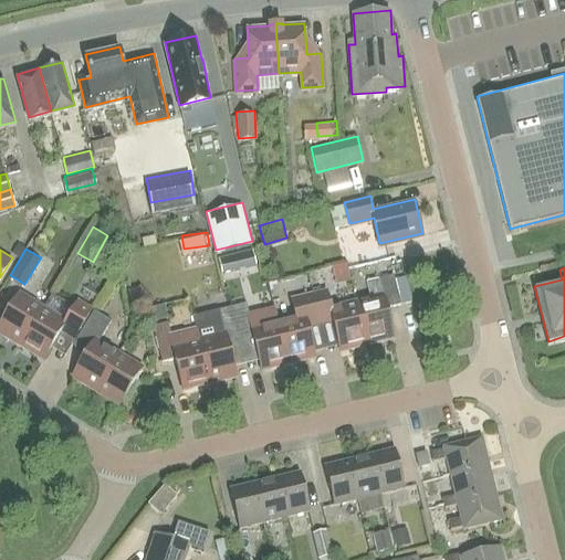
[(394,272),(378,276),(366,278),(370,296),(356,299),(367,341),(394,335),(386,305),(401,302),(394,272)]
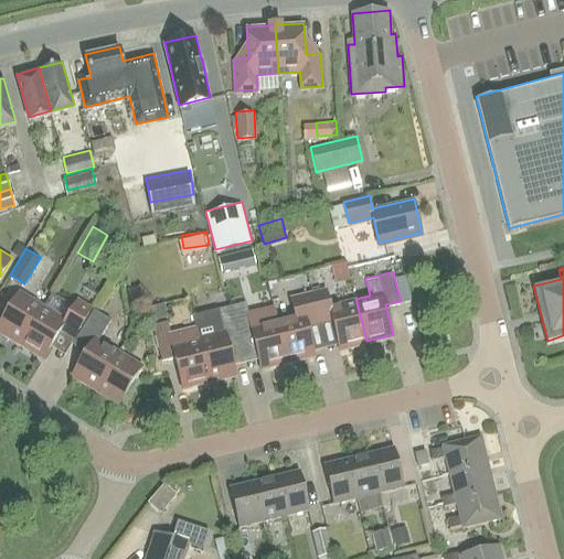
[(137,285),(127,287),(131,305),(148,302),(153,298),(139,282),(137,285)]
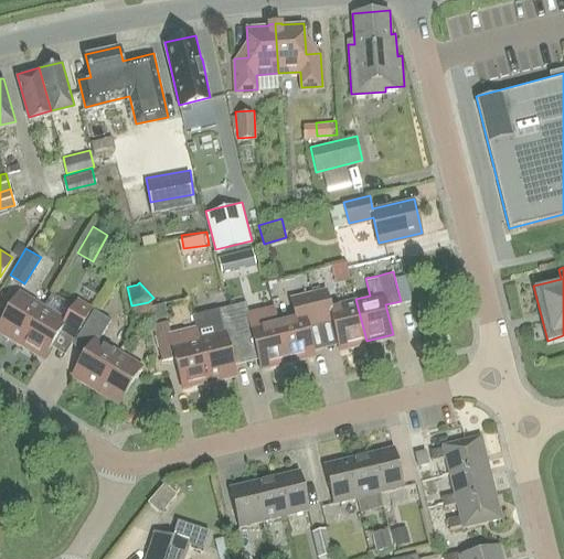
[(340,347),(366,341),(355,299),(330,304),(327,288),(312,291),(320,321),(332,318),(340,347)]
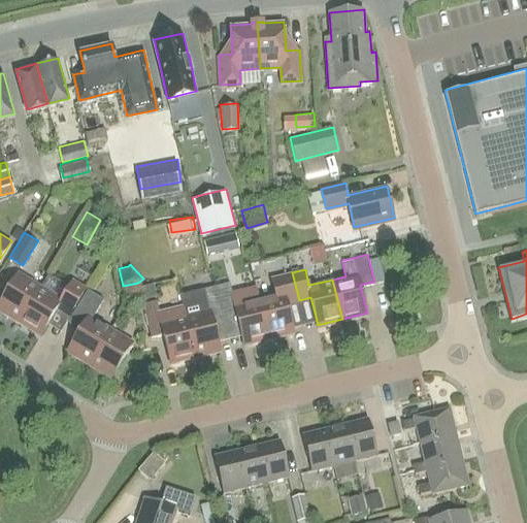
[(0,308),(19,320),(39,285),(19,272),(0,301),(0,308)]
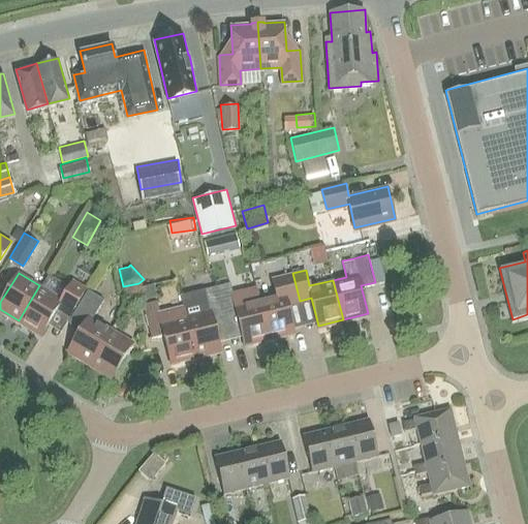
[(277,294),(259,298),(270,338),(294,332),(287,304),(300,301),(292,273),(273,278),(277,294)]
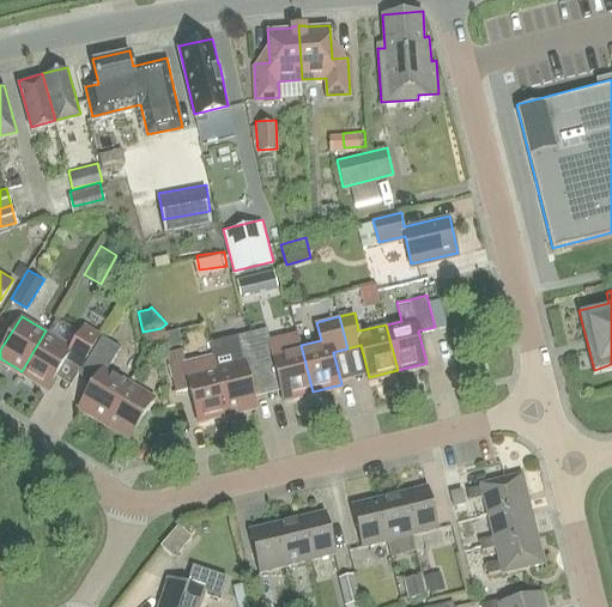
[(72,346),(46,331),(22,371),(47,387),(65,357),(79,366),(100,333),(85,323),(72,346)]
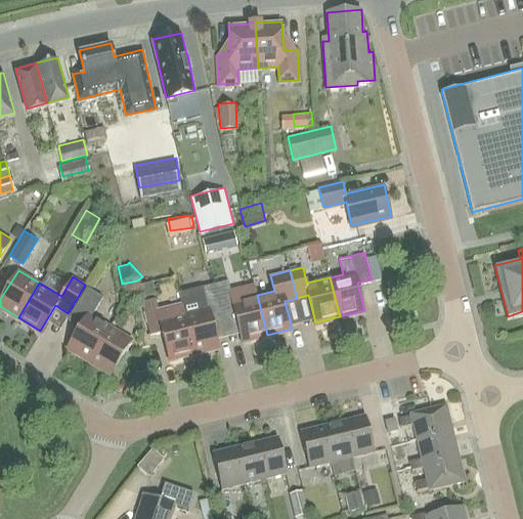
[(267,335),(257,295),(254,284),(231,290),(228,279),(215,283),(224,318),(236,315),(243,341),(267,335)]
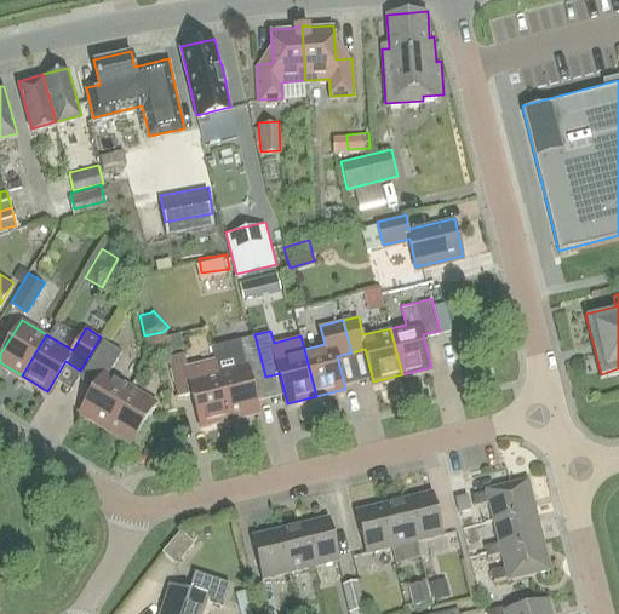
[(218,371),(230,417),(258,409),(251,380),(265,377),(254,334),(212,344),(218,371)]
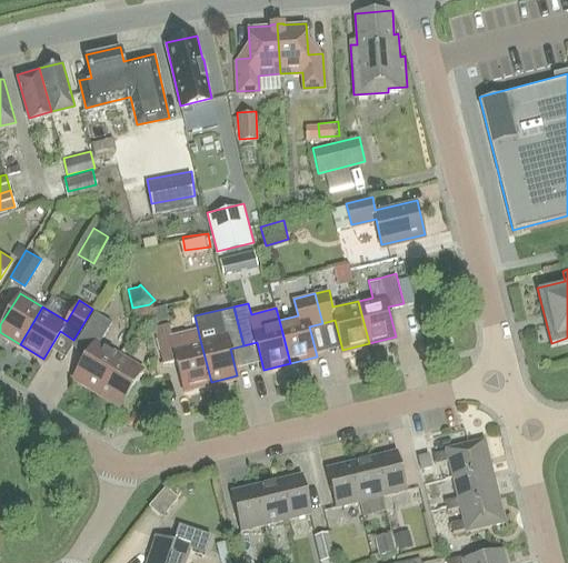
[(76,341),(89,349),(73,376),(97,391),(119,353),(99,341),(111,320),(95,310),(76,341)]
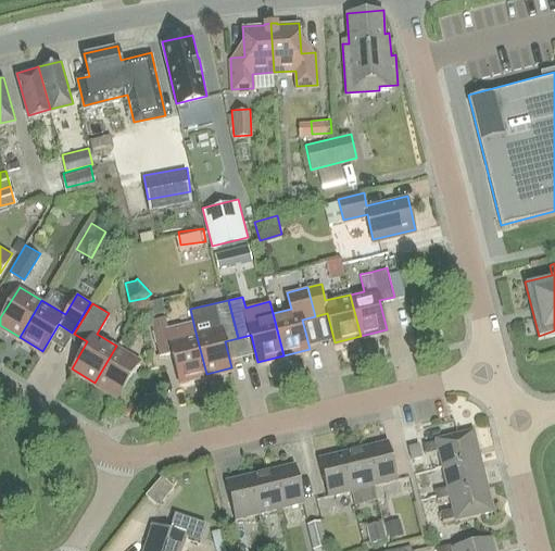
[(160,353),(173,350),(180,380),(206,374),(196,333),(192,320),(167,326),(165,315),(151,318),(160,353)]
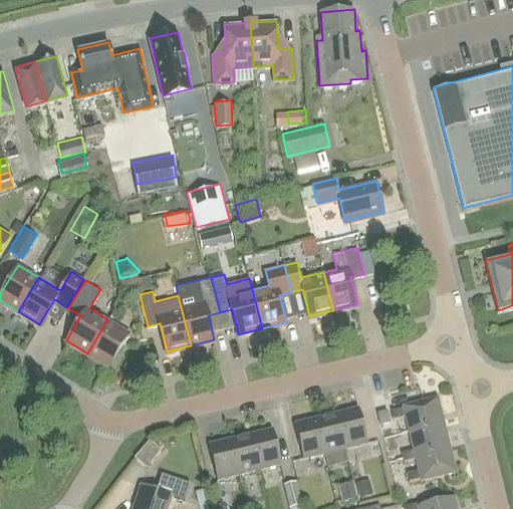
[(107,319),(87,353),(108,366),(129,332),(107,319)]
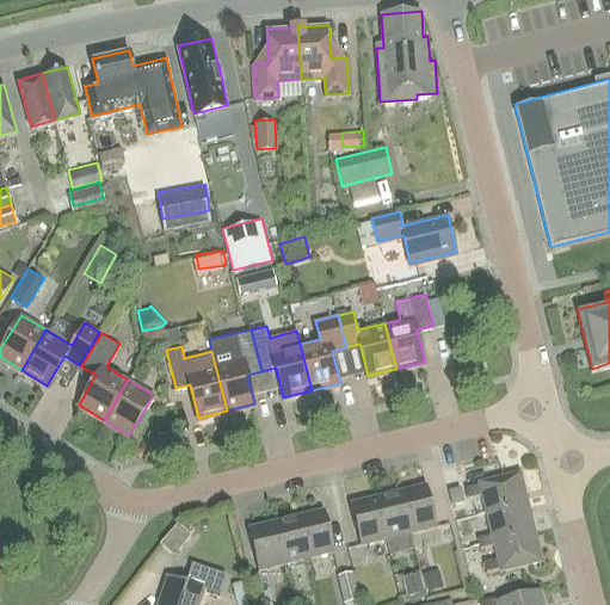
[(484,493),(487,510),(529,500),(522,470),(480,480),(481,483),(467,487),(469,497),(484,493)]
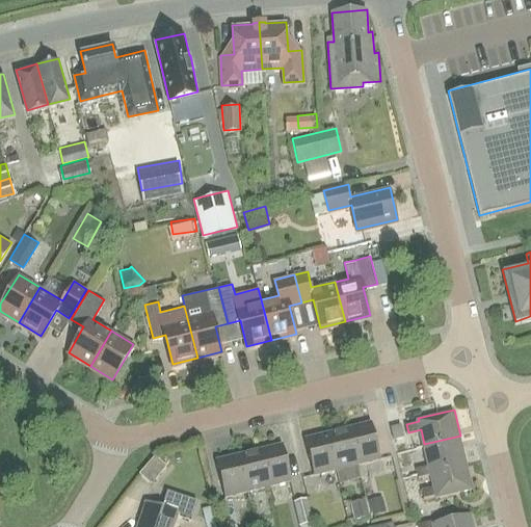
[(349,425),(359,463),(380,457),(372,420),(349,425)]
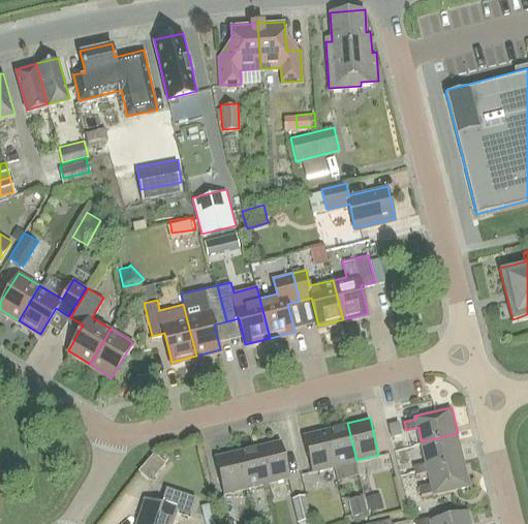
[(335,465),(356,460),(347,423),(325,429),(335,465)]
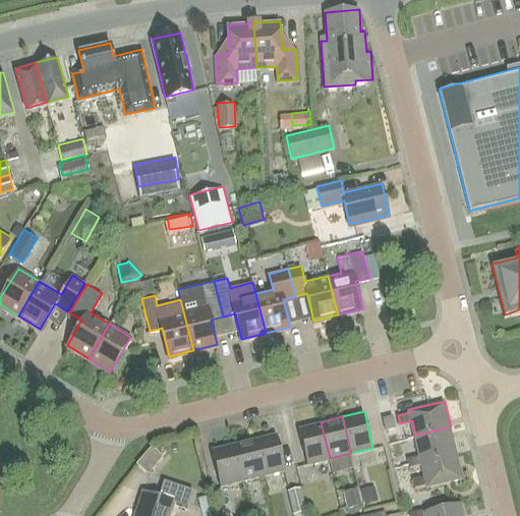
[(307,464),(330,458),(321,422),(299,427),(307,464)]
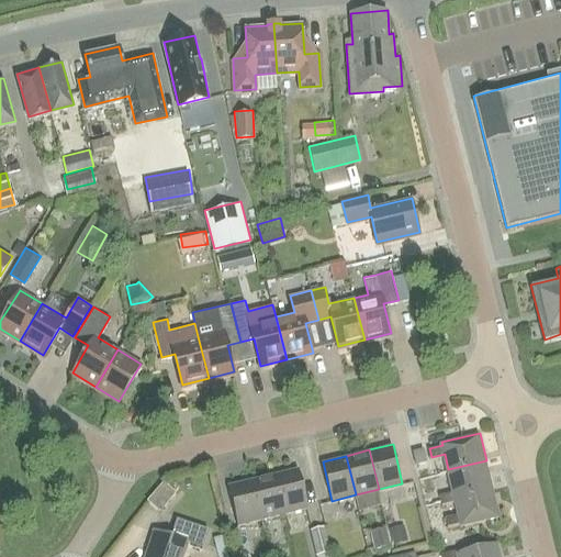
[(442,503),(456,500),(456,497),(493,488),(486,460),(448,469),(453,491),(440,494),(442,503)]
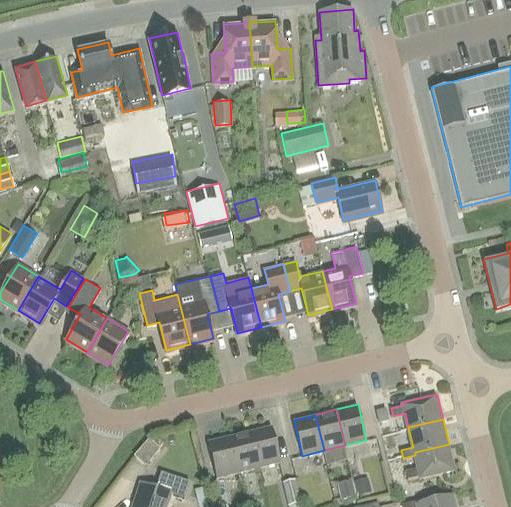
[(251,430),(260,466),(282,461),(273,425),(251,430)]
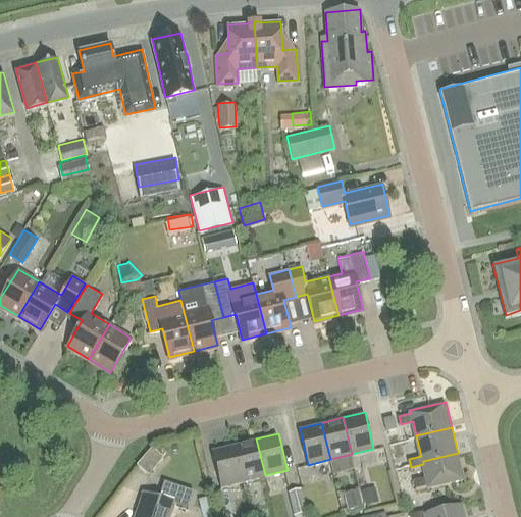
[(235,445),(243,480),(265,475),(256,438),(235,445)]
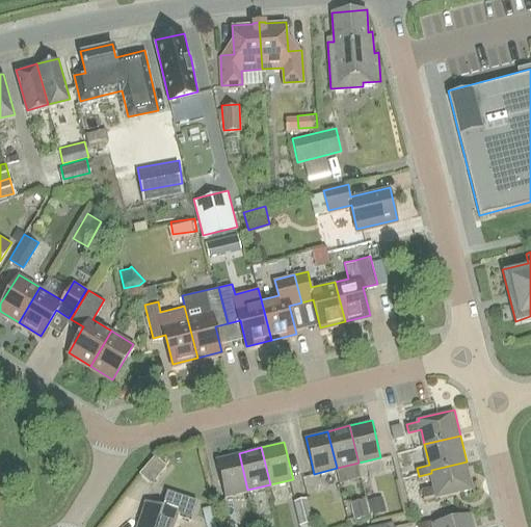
[(139,471),(152,481),(166,464),(154,453),(139,471)]
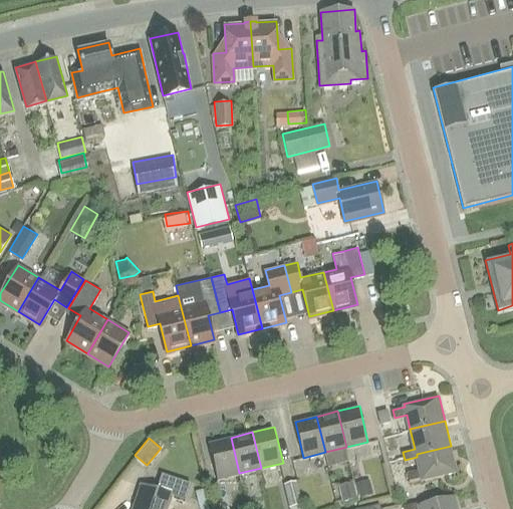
[(218,478),(239,473),(231,438),(209,443),(218,478)]
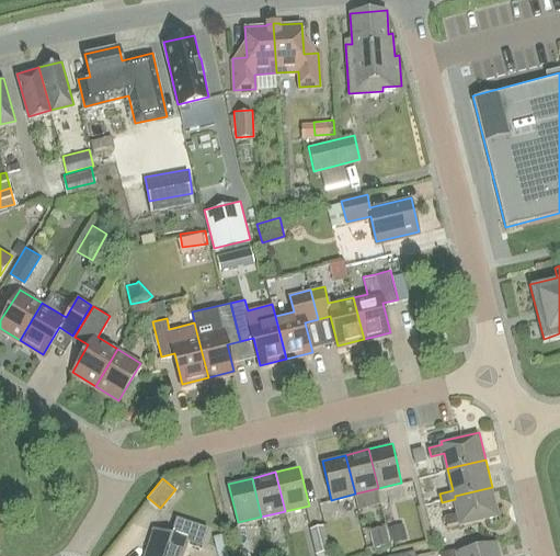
[(499,514),(492,487),(455,496),(455,499),(458,512),(445,515),(447,524),(460,521),(461,523),(499,514)]
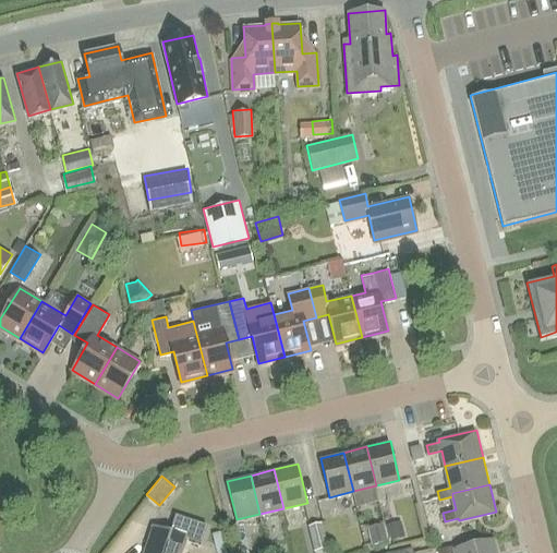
[(152,524),(142,552),(182,552),(188,537),(201,541),(207,523),(176,513),(169,530),(152,524)]
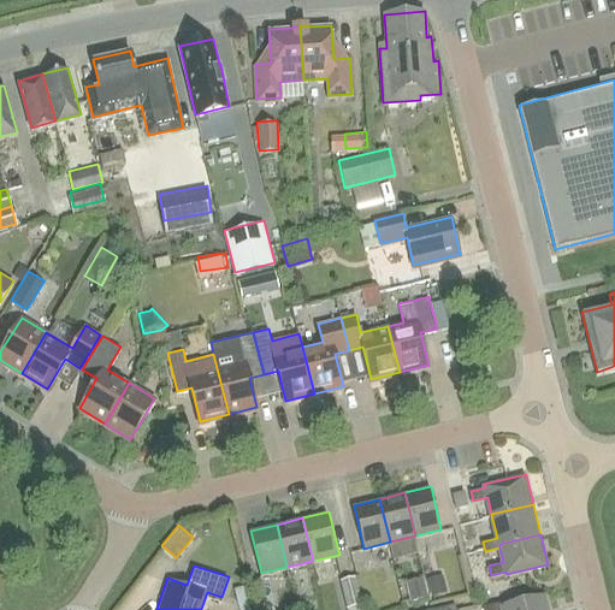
[(364,609),(362,606),(365,605),(358,573),(339,578),(347,609),(364,609)]
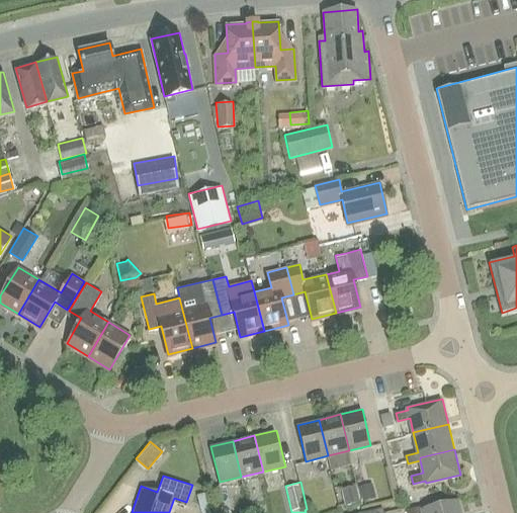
[(345,503),(360,500),(356,484),(341,487),(345,503)]
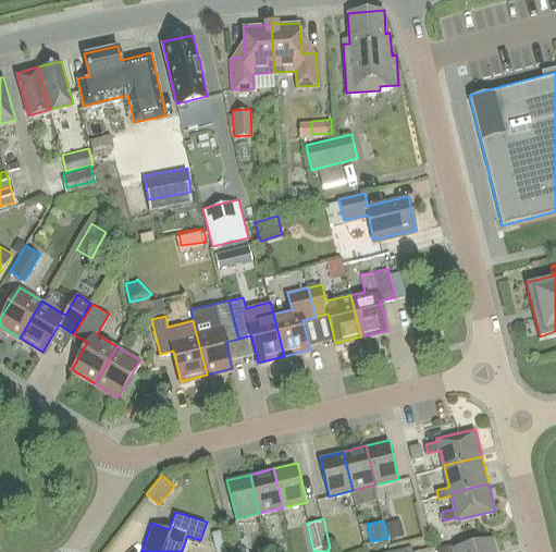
[(448,551),(454,551),(453,551),(495,551),(492,536),(453,546),(452,542),(436,547),(437,551),(448,551)]
